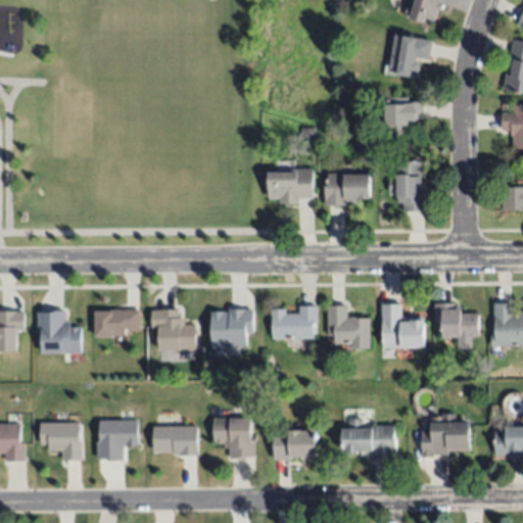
[(439,0),(439,2),(442,3),(439,12),(438,11),(434,21),(434,20),(425,17),(424,22),(405,16),(408,7),(413,8),(415,0),(439,0)]
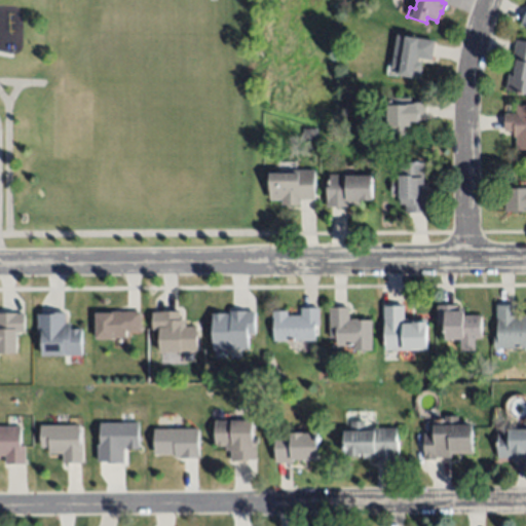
[(435,40),(431,61),(419,59),(418,62),(421,63),(419,79),(395,75),(395,69),(391,69),(397,35),(435,40)]
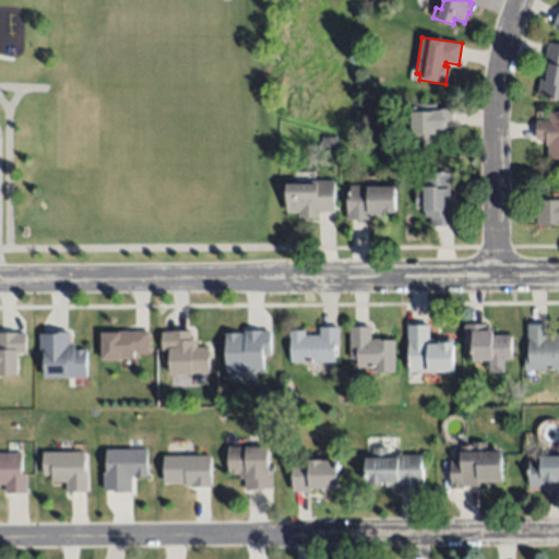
[(558,44),(558,98),(536,95),(542,75),(543,75),(545,64),(544,64),(548,42),(558,44)]
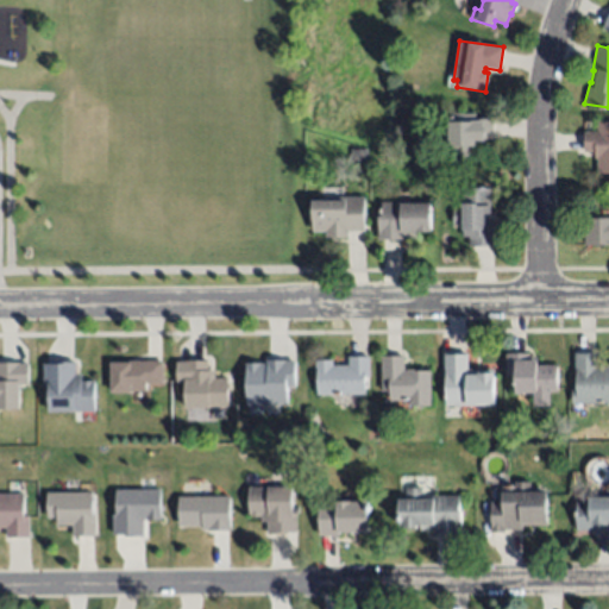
[(476,120),(493,119),(494,140),(475,142),(475,146),(469,146),(469,156),(451,156),(450,156),(449,125),(447,125),(449,113),(476,113),(476,120)]
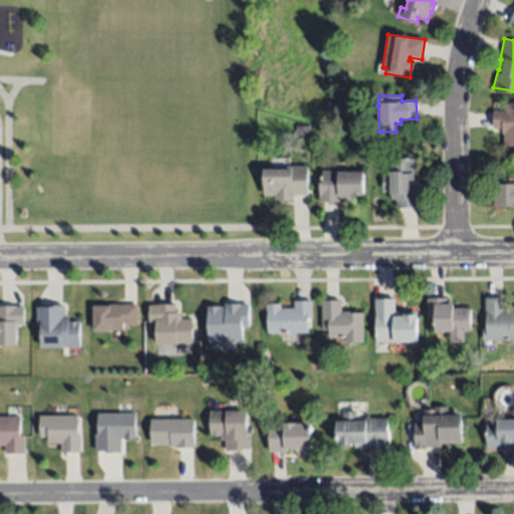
[(513,102),(513,146),(503,146),(503,134),(501,134),(501,129),(493,129),(493,111),(504,111),(504,102),(513,102)]
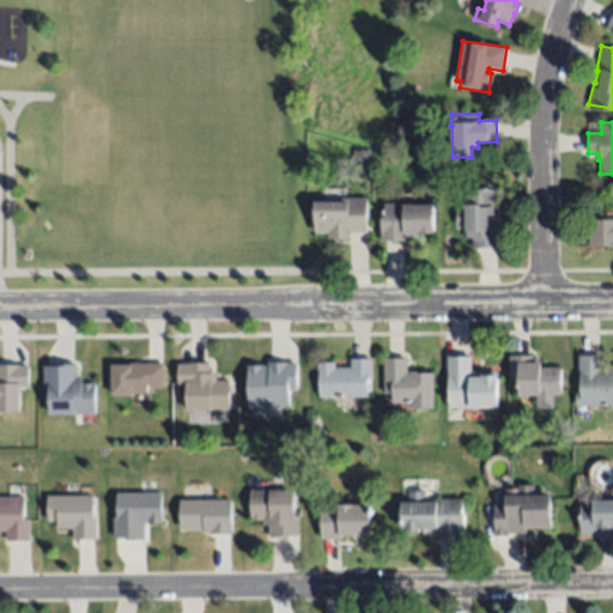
[(369,161),(352,162),(352,151),(368,151),(369,161)]
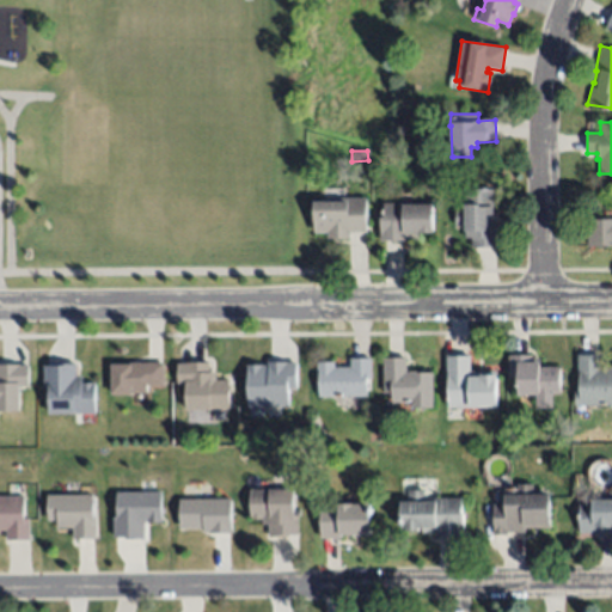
[(493,190),(493,214),(490,214),(490,228),(497,228),(497,248),(471,248),(471,238),(464,238),(464,230),(466,230),(466,214),(463,214),(463,202),(464,202),(464,190),(493,190)]
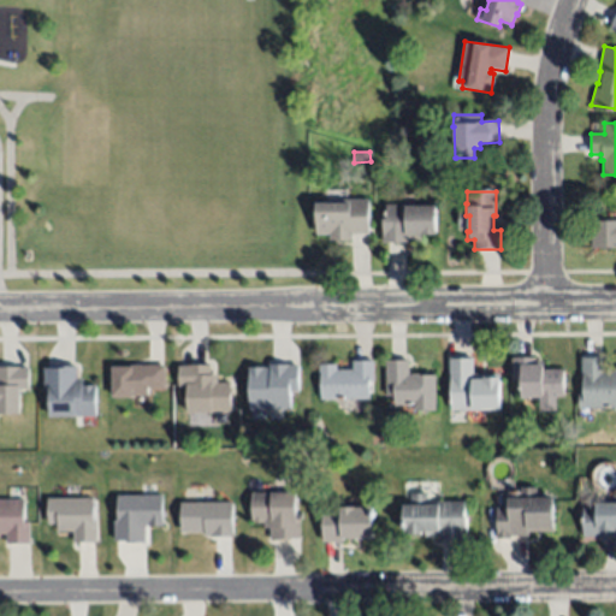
[(371,234),(351,234),(353,240),(329,241),(330,235),(317,235),(317,203),(349,202),(349,200),(369,200),(371,234)]
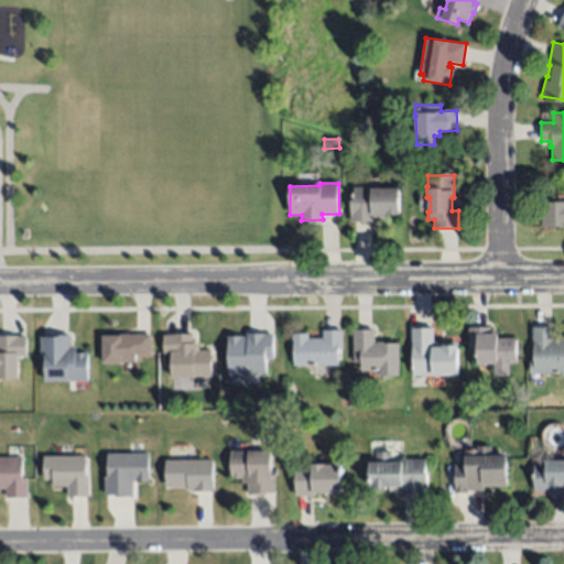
[(399,214),(384,214),(384,223),(350,223),(349,223),(349,199),(353,199),(353,191),(399,191),(399,214)]
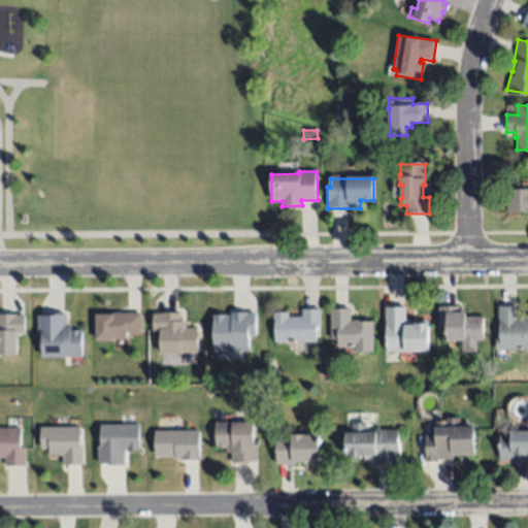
[(527,212),(507,213),(507,190),(527,189),(527,212)]
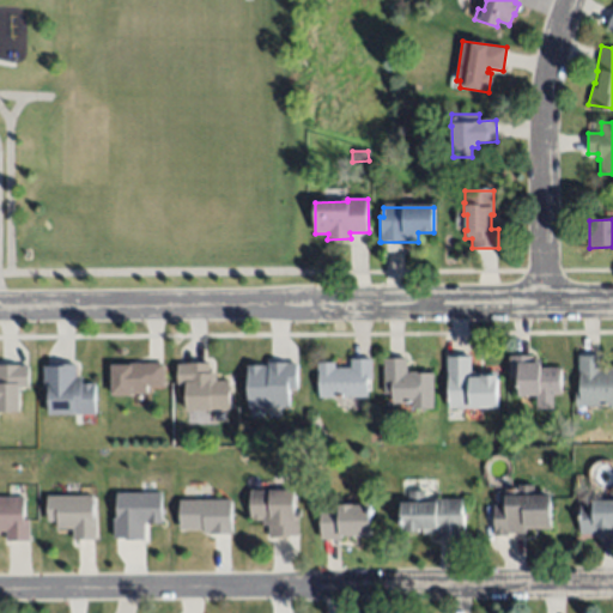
[(509,352),(530,352),(530,362),(540,362),(540,364),(559,364),(559,392),(552,392),(552,405),(536,405),(536,393),(520,393),(520,378),(509,378),(509,352)]
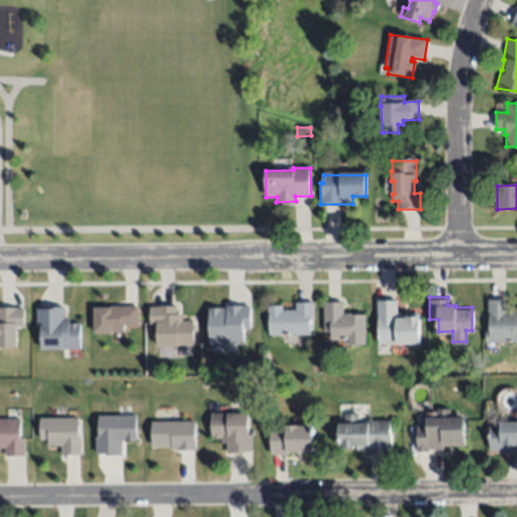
[(397,315),(405,316),(420,316),(421,344),(398,344),(378,345),(377,301),(397,300),(397,315)]
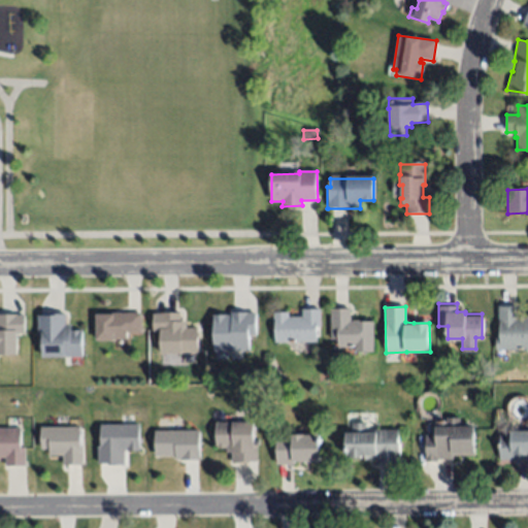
[(519,306),(518,318),(525,319),(525,317),(527,317),(527,350),(496,350),(496,337),(498,337),(497,306),(519,306)]
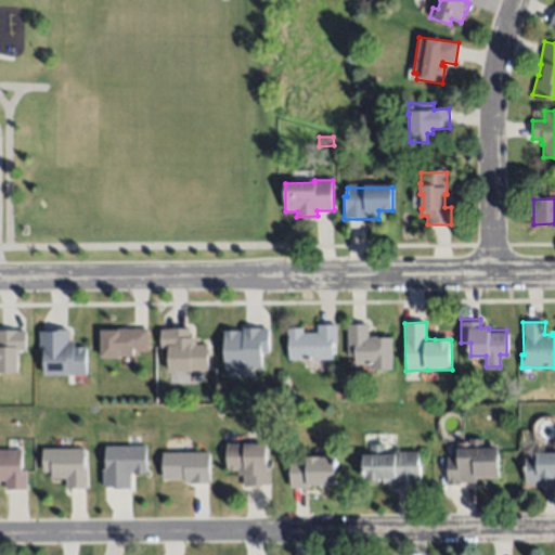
[(369,337),(392,336),(394,371),(374,370),(374,365),(355,365),(355,357),(348,357),(347,324),(369,324),(369,337)]
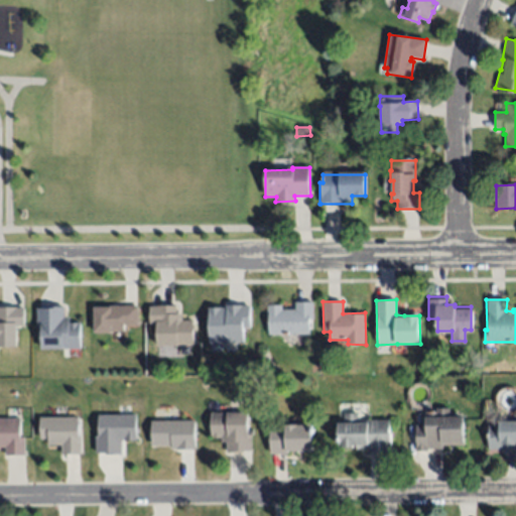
[(312,302),(312,319),(309,319),(309,335),(269,335),(269,313),(267,313),(267,305),(281,305),(281,309),(295,309),(295,302),(312,302)]
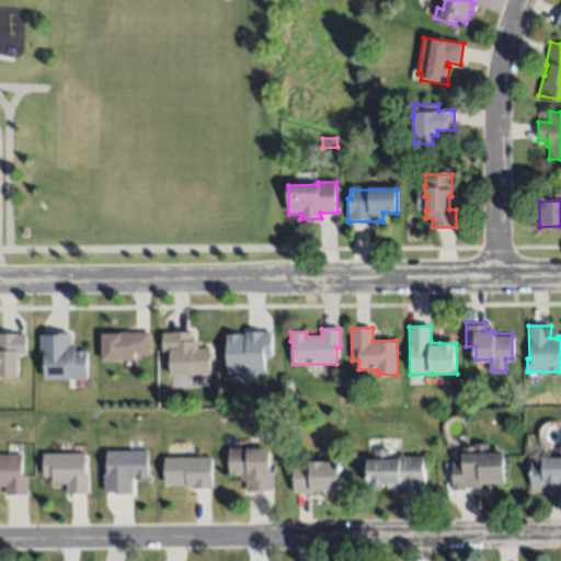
[(229,333),(249,333),(249,330),(276,330),(276,354),(271,354),(271,370),(229,370),(229,333)]
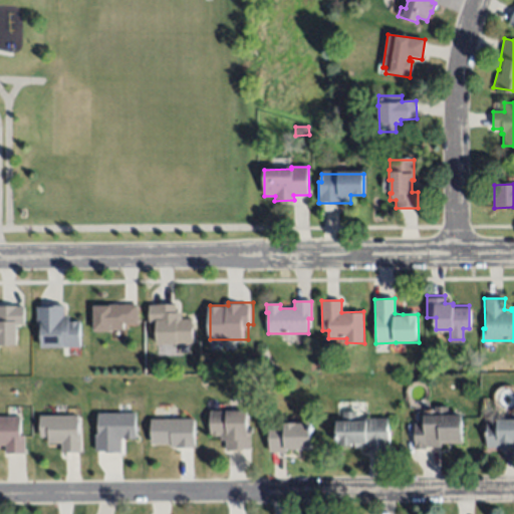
[(96,304),(141,304),(141,322),(127,322),(127,328),(96,328),(96,304)]
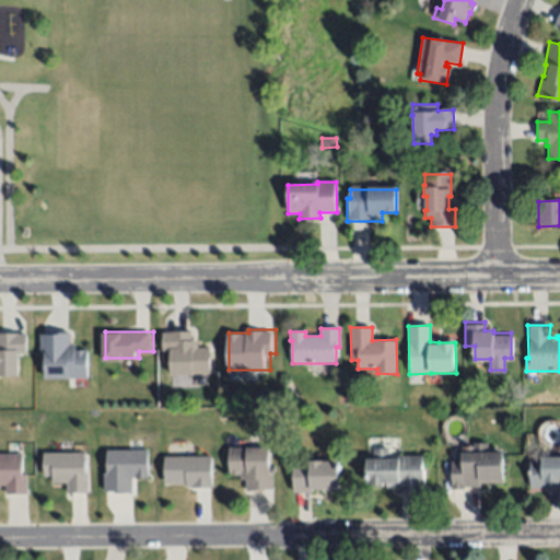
[(165,331),(195,331),(195,338),(200,338),(200,346),(213,346),(213,372),(174,372),(174,349),(165,349),(165,331)]
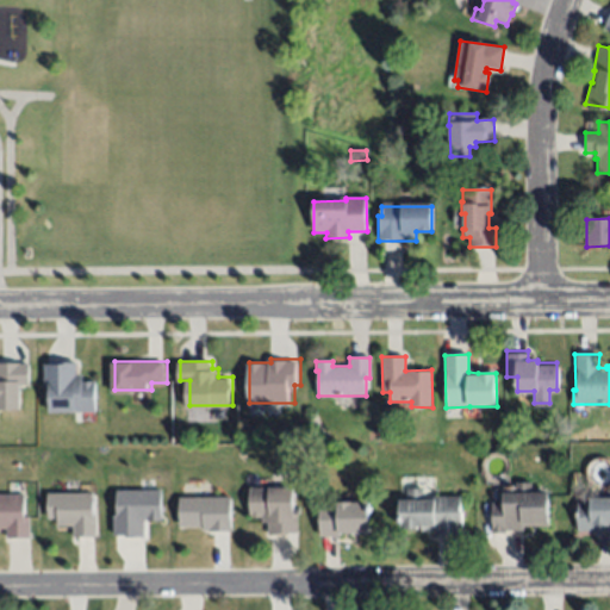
[(44,362),(75,362),(75,374),(82,374),(82,379),(95,379),(95,409),(48,409),(48,385),(44,385),(44,362)]
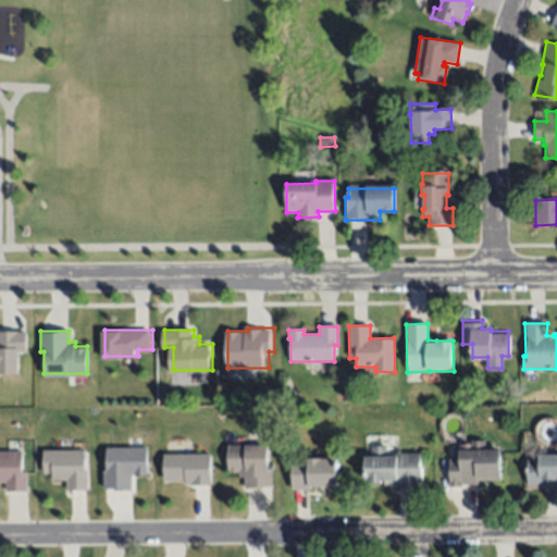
[(0,374),(17,375),(17,353),(26,353),(26,333),(0,332),(0,374)]
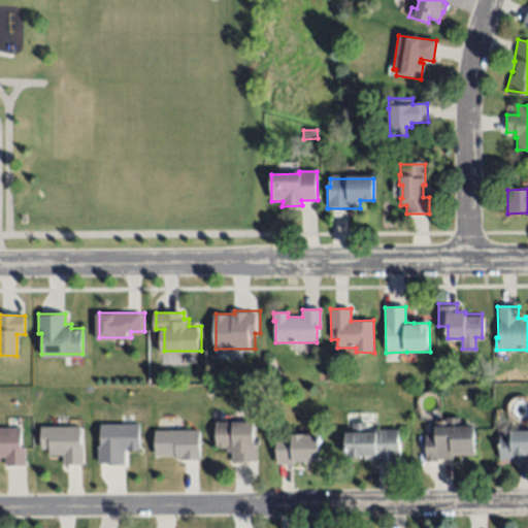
[(460,419),(460,426),(474,426),(474,456),(453,456),(453,460),(437,459),(437,462),(426,462),(426,434),(435,434),(435,423),(446,423),(446,418),(460,419)]
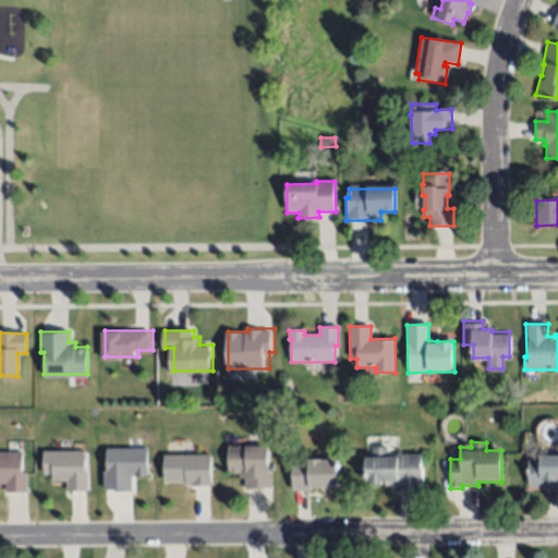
[(231,446),(273,446),(273,486),(249,486),(249,477),(243,477),(243,472),(231,472),(231,446)]
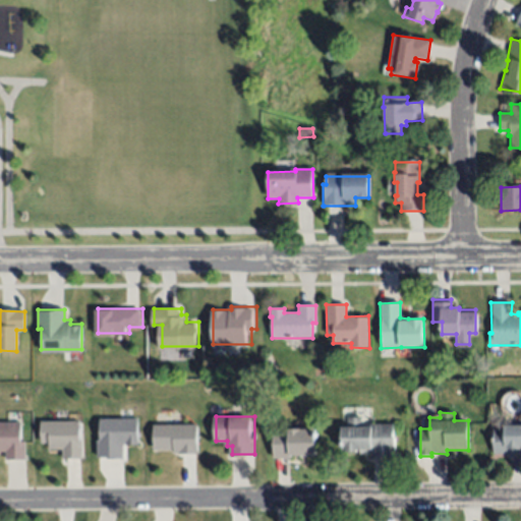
[(361,417),(361,426),(368,426),(368,424),(395,424),(395,457),(369,456),(369,454),(360,454),(360,451),(356,451),(356,452),(346,453),(346,450),(342,450),(342,426),(347,426),(347,417),(361,417)]
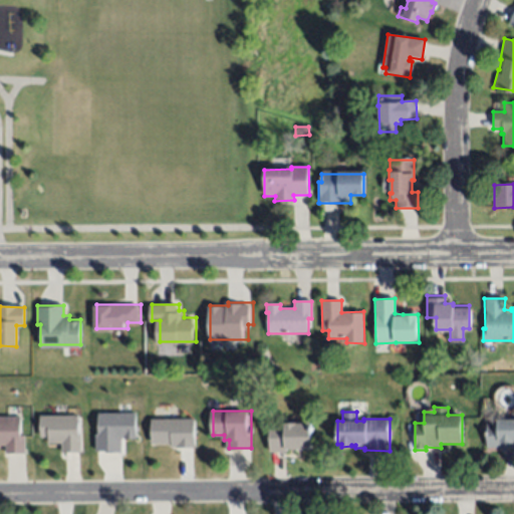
[(136,439),(136,414),(96,414),(95,453),(120,453),(120,439),(136,439)]
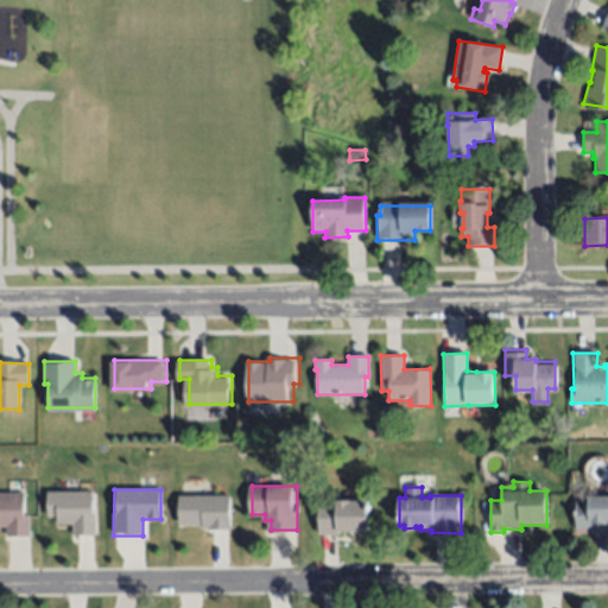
[(0,493),(25,493),(25,513),(30,513),(30,534),(7,534),(7,526),(0,526),(0,493)]
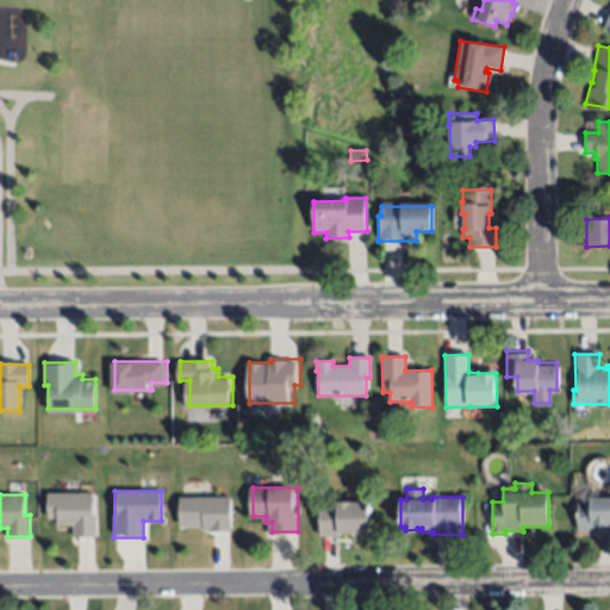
[(72,539),(94,539),(95,495),(47,495),(47,520),(56,520),(56,527),(72,527),(72,539)]
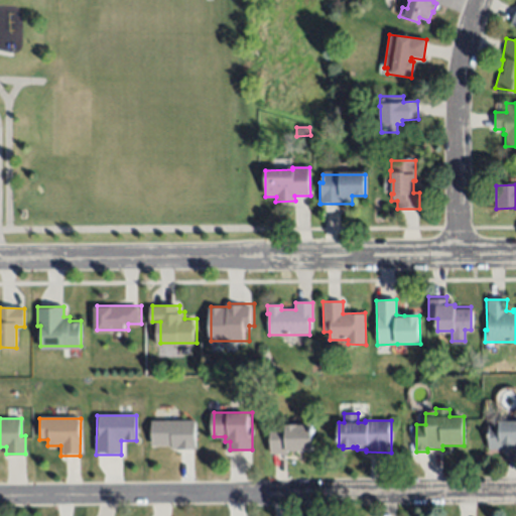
[(515,452),(505,454),(505,448),(489,450),(488,426),(498,425),(498,421),(515,420),(515,452)]
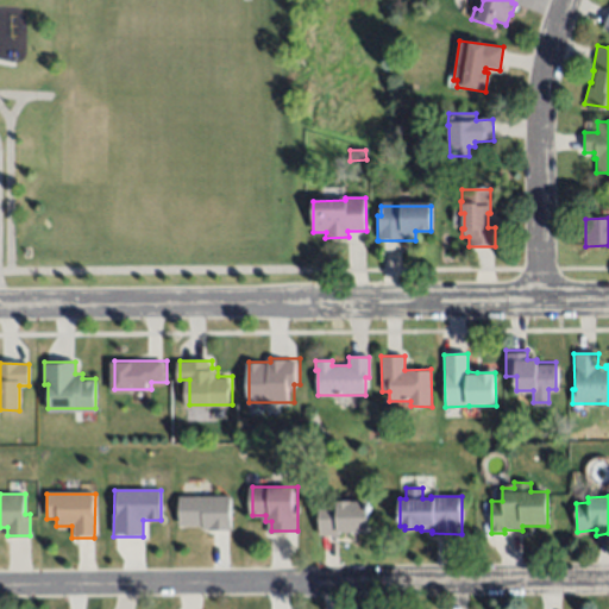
[(177,497),(179,529),(231,529),(230,497),(177,497)]
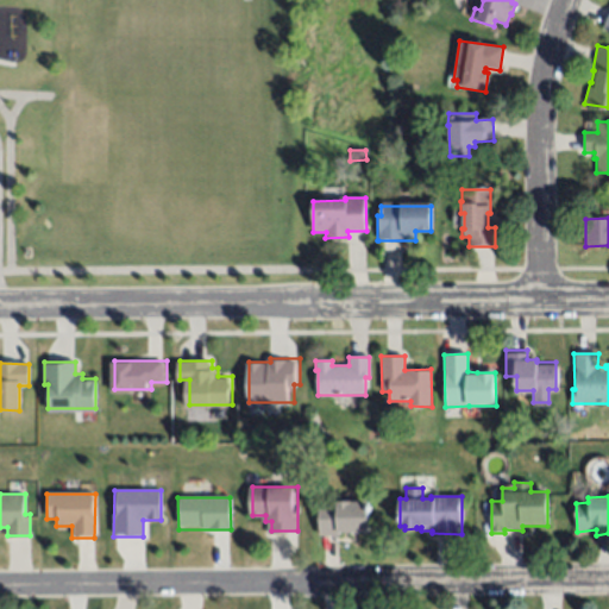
[(369,533),(339,533),(339,535),(319,535),(318,502),(369,502),(369,533)]
